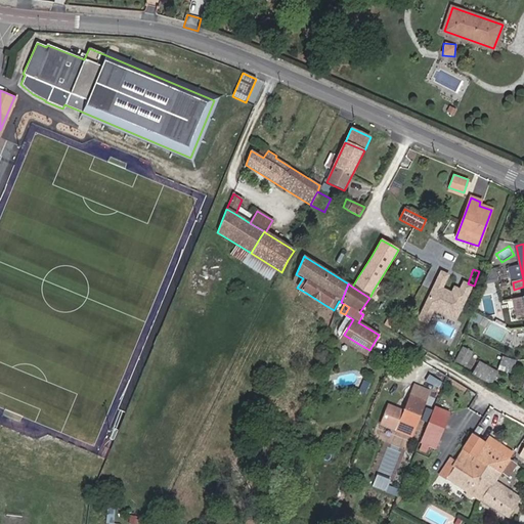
[(463,309),(456,320),(464,324),(470,312),(463,309)]
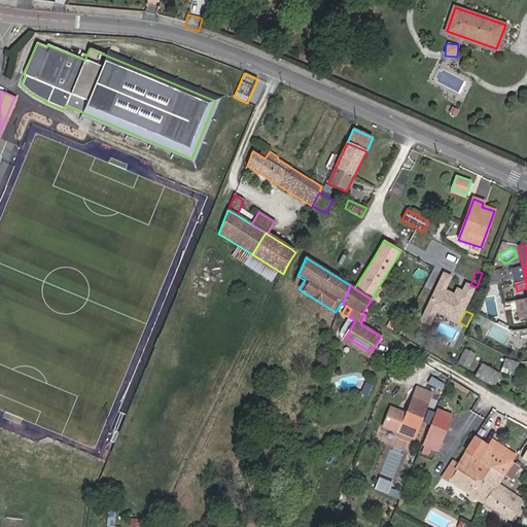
[(447,336),(442,350),(449,353),(455,339),(447,336)]
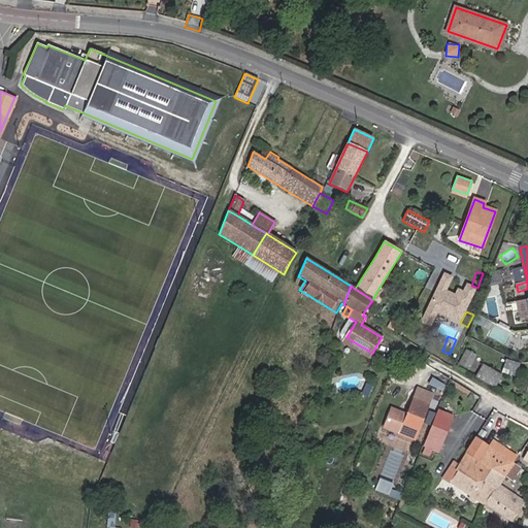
[(368,359),(372,353),(360,345),(347,337),(343,343),(368,359)]
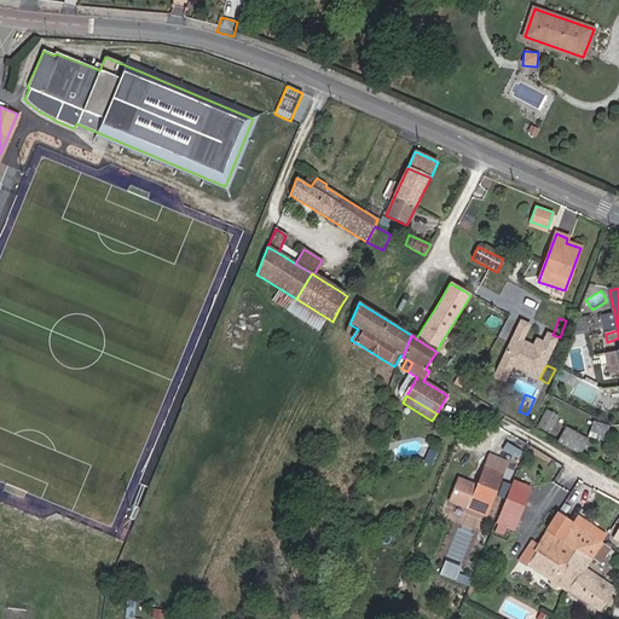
[(545,409),(538,428),(551,433),(559,415),(545,409)]
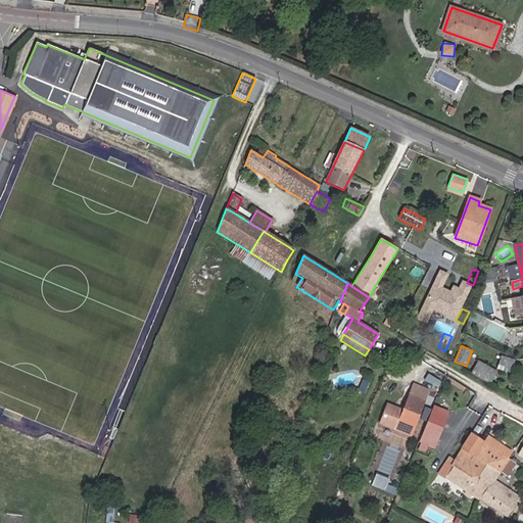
[(502,355),(497,369),(511,373),(515,360),(502,355)]
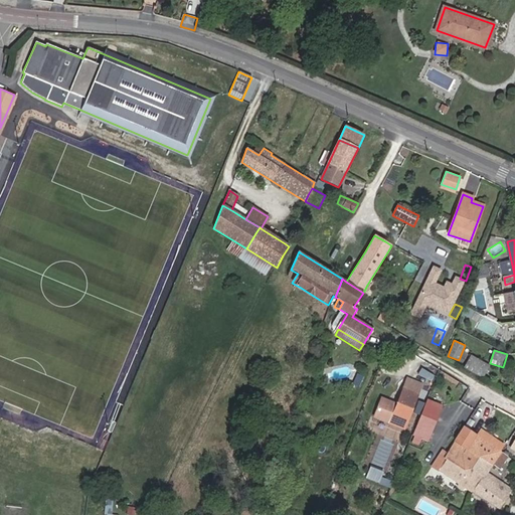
[(464,369),(483,380),(491,367),(471,356),(464,369)]
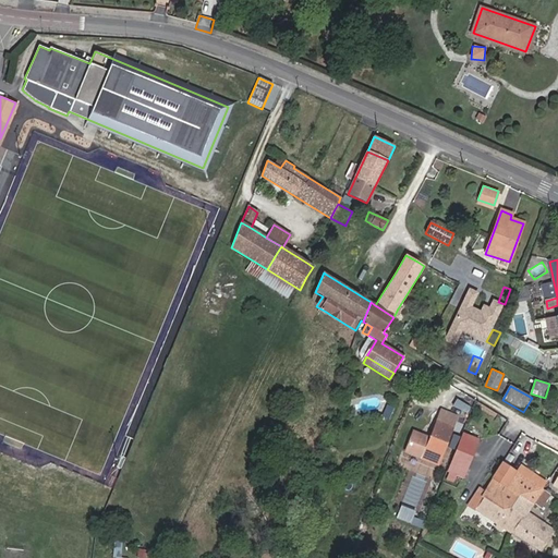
[(474,397),(462,390),(461,393),(473,401),(474,399),(474,397)]
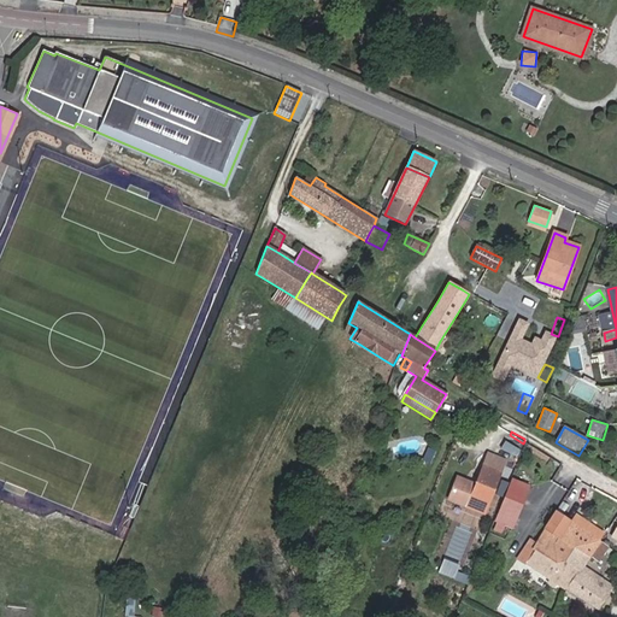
[(510,435),(505,448),(518,456),(523,444),(510,435)]
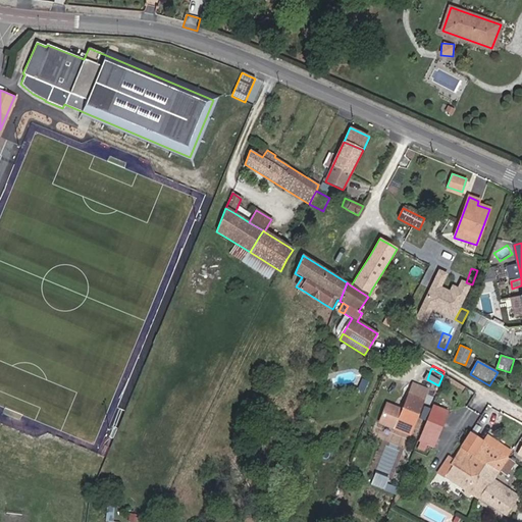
[(365,392),(368,381),(362,378),(358,389),(365,392)]
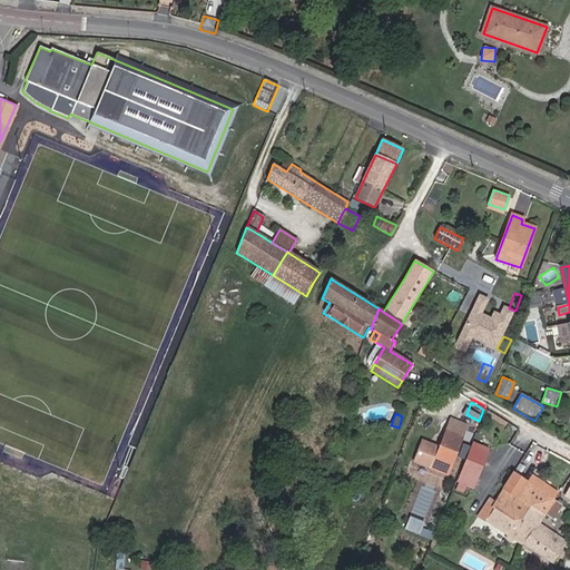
[(449,416),(445,425),(444,429),(441,438),(438,445),(420,439),(413,459),(430,464),(443,471),(446,472),(465,423),(449,416)]
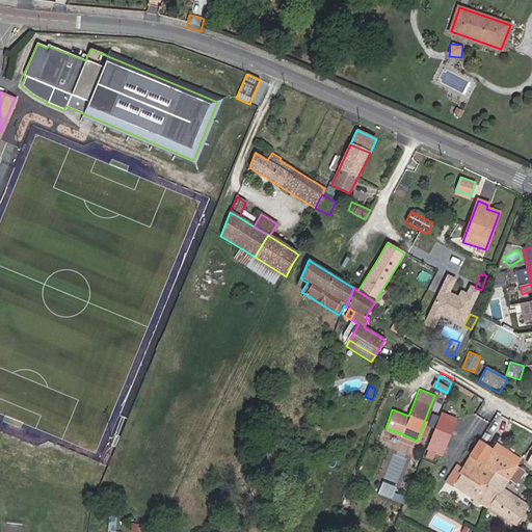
[(459,411),(445,406),(432,437),(446,444),(459,411)]
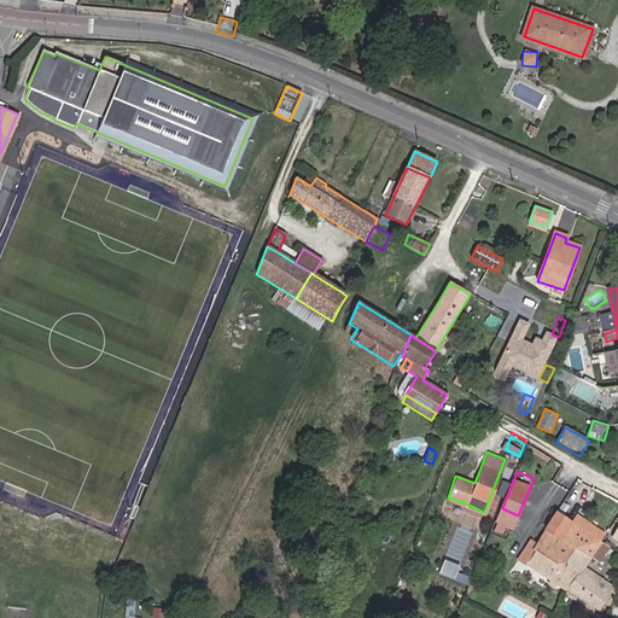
[(496,493),(503,495),(506,488),(508,481),(501,478),(496,493)]
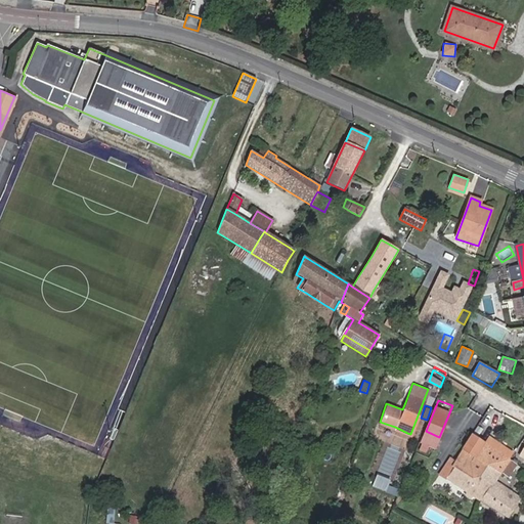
[(439,437),(426,431),(421,444),(435,449),(439,437)]
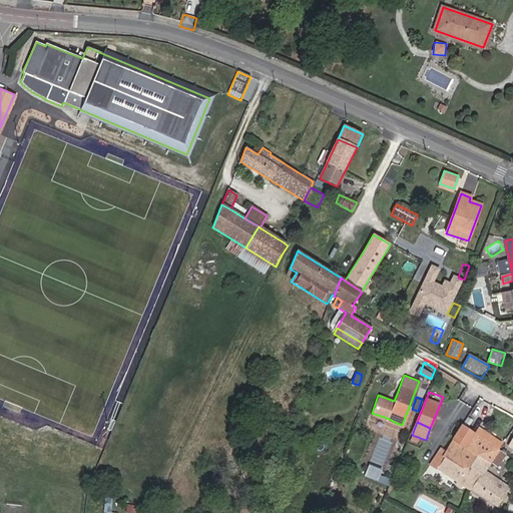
[(487,461),(490,462),(498,451),(499,449),(494,446),(477,436),(472,433),(463,427),(461,426),(452,439),(454,440),(464,446),(473,452),(477,454),(487,461)]
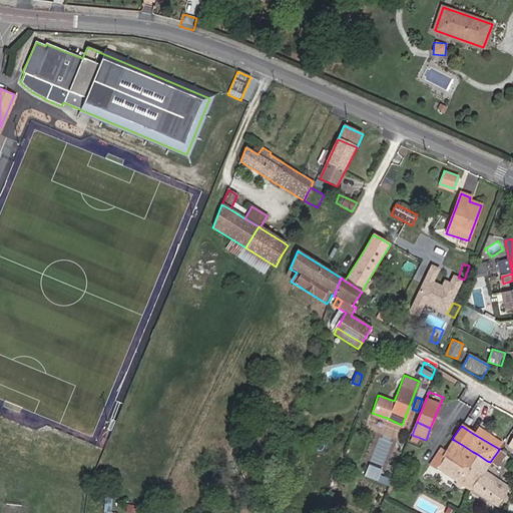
[(476,428),(472,433),(477,436),(494,446),(499,449),(502,444),(476,428)]
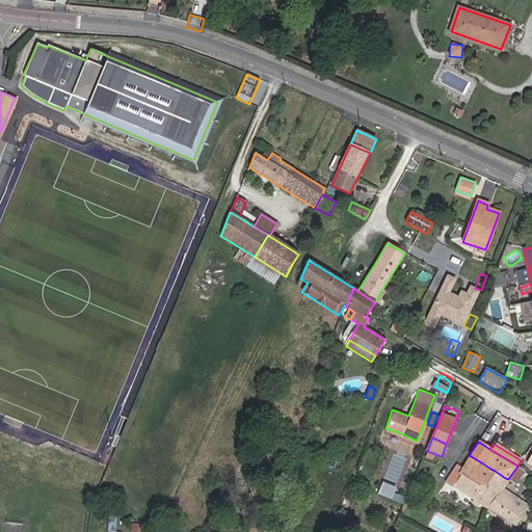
[(466,488),(481,462),(471,456),(461,470),(455,466),(447,479),(454,484),(453,485),(462,491),(466,488)]
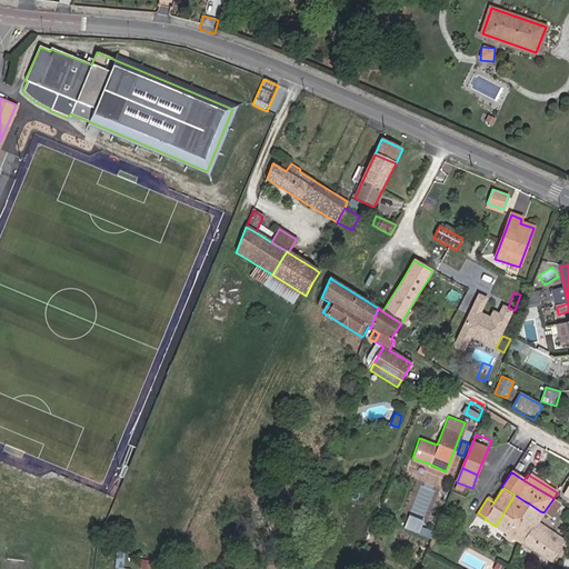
[(495,526),(509,536),(520,518),(526,509),(529,503),(525,501),(515,495),(498,522),(495,526)]
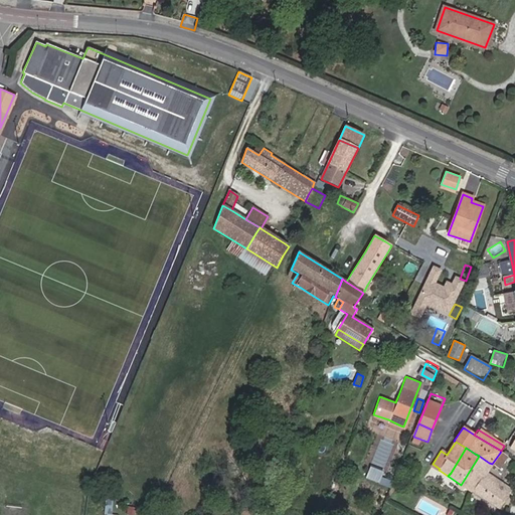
[(500,453),(492,464),(500,470),(508,458),(500,453)]
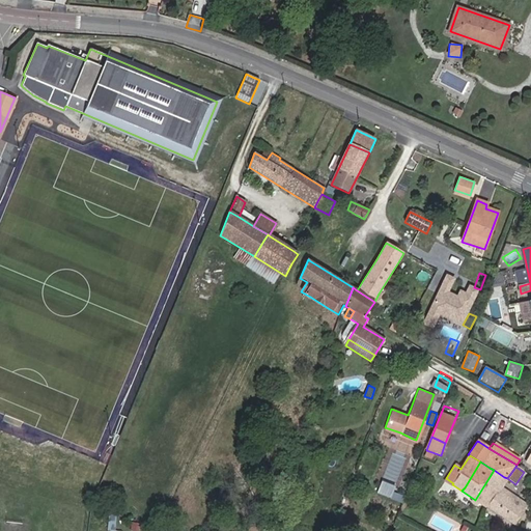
[(498,492),(501,487),(502,486),(507,478),(504,477),(494,470),(491,475),(485,483),(494,488),(498,492)]
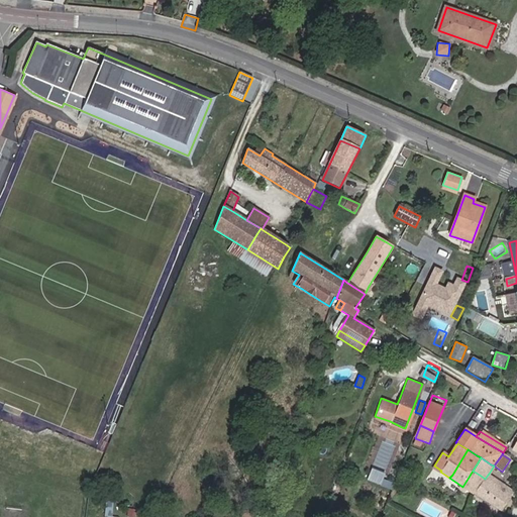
[(371,468),(369,475),(381,480),(384,473),(371,468)]
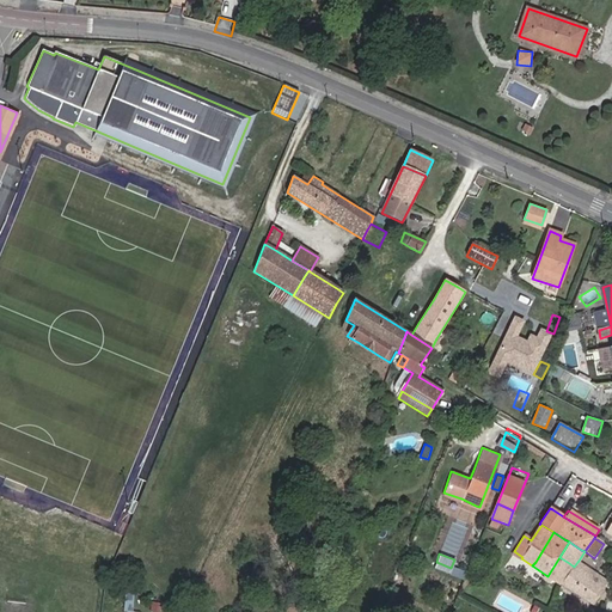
[(548,576),(562,586),(574,567),(569,563),(560,557),(548,576)]
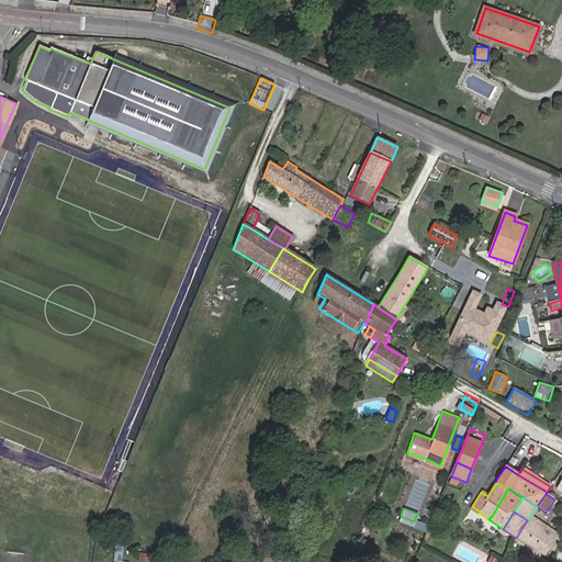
[(544,557),(553,542),(555,541),(544,534),(548,529),(530,516),(527,520),(516,538),(544,557)]
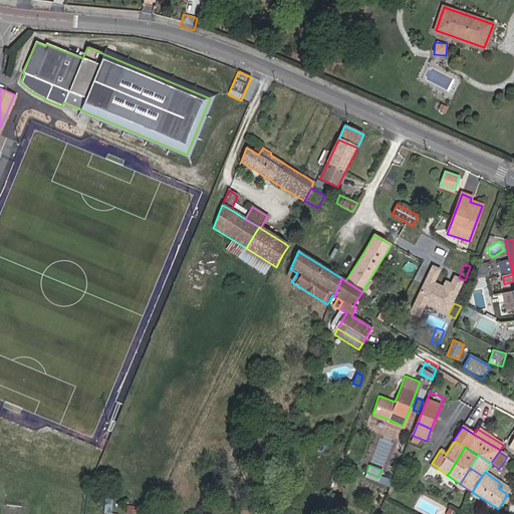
[(381,478),(378,485),(389,489),(391,481),(381,478)]
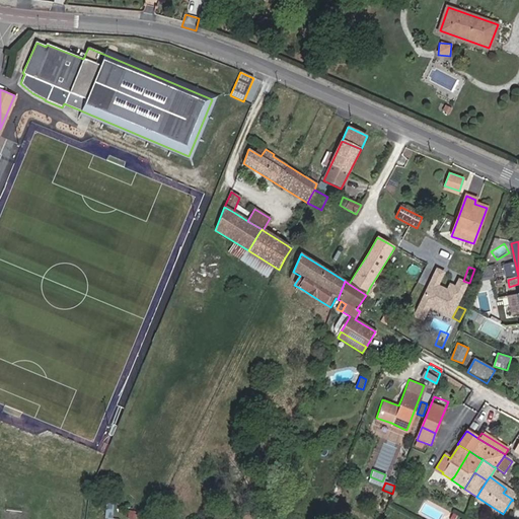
[(113,518),(114,503),(105,502),(104,518),(113,518)]
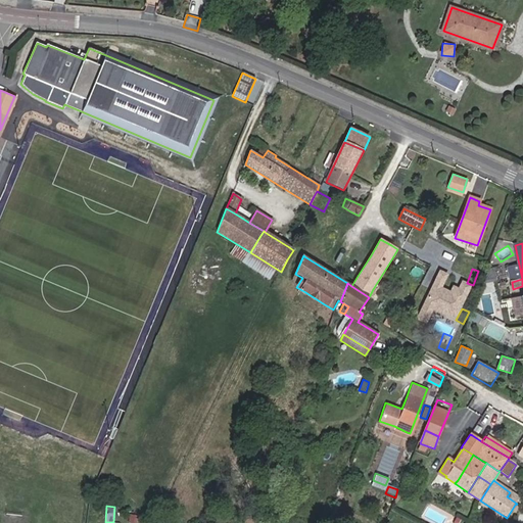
[(128,521),(138,522),(138,515),(129,514),(128,521)]
